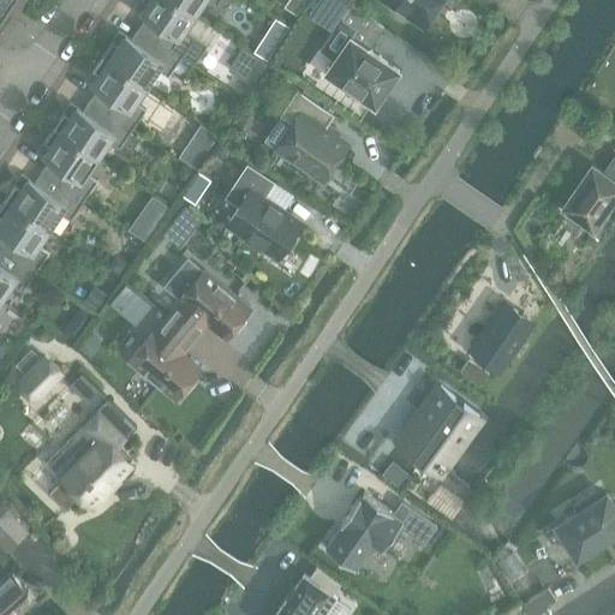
[(141,13),(147,17),(138,28),(181,57),(195,37),(184,31),(196,15),(174,0),(142,0),(148,4),(141,13)]
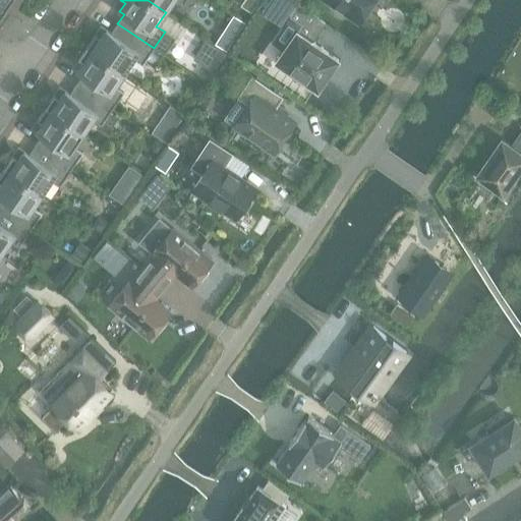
[(148,0),(166,12),(173,0),(177,0),(184,4),(186,0),(148,0)]
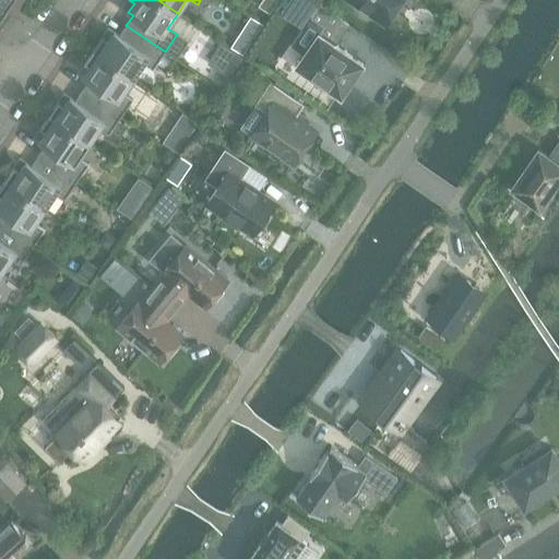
[(266,0),(263,0),(260,6),(271,13),(276,6),(266,0)]
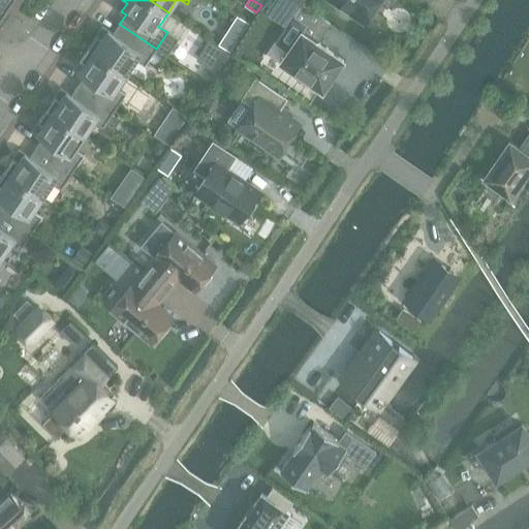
[(296,0),(275,0),(266,12),(286,27),(294,16),(302,4),(296,0)]
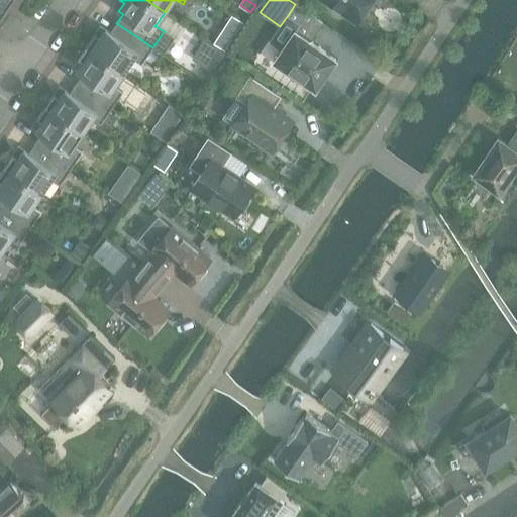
[(327,0),(357,20),(371,0),(327,0)]
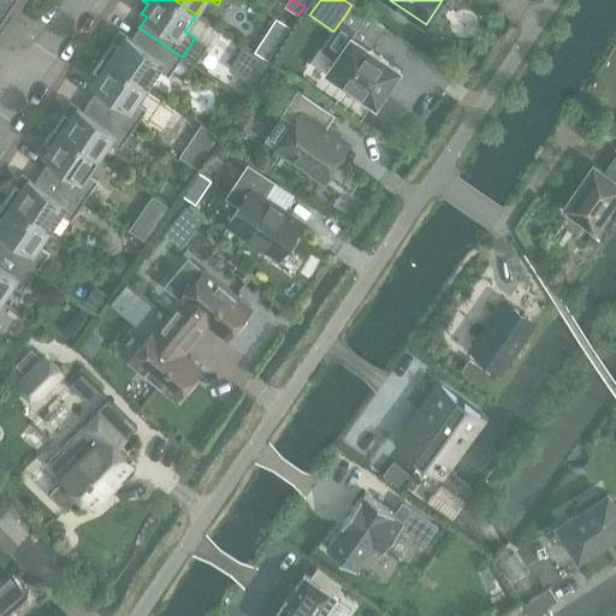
[(333,31),(320,51),(336,60),(327,72),(375,106),(385,92),(386,93),(392,86),(391,84),(400,71),(381,58),(383,57),(371,48),(369,49),(351,37),(357,29),(343,18),(333,31)]
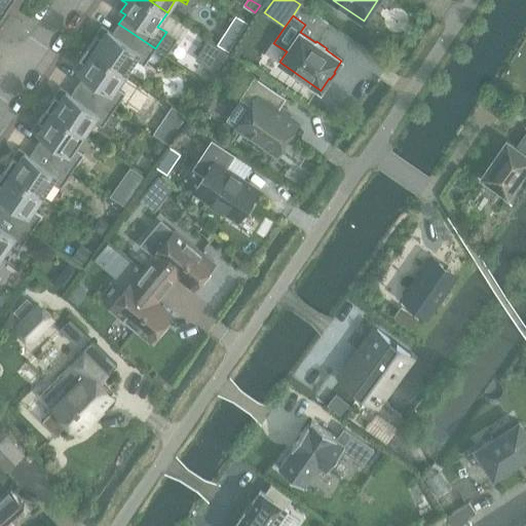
[(102,38),(97,35),(87,47),(125,73),(135,60),(144,65),(155,48),(118,24),(112,33),(108,30),(102,38)]
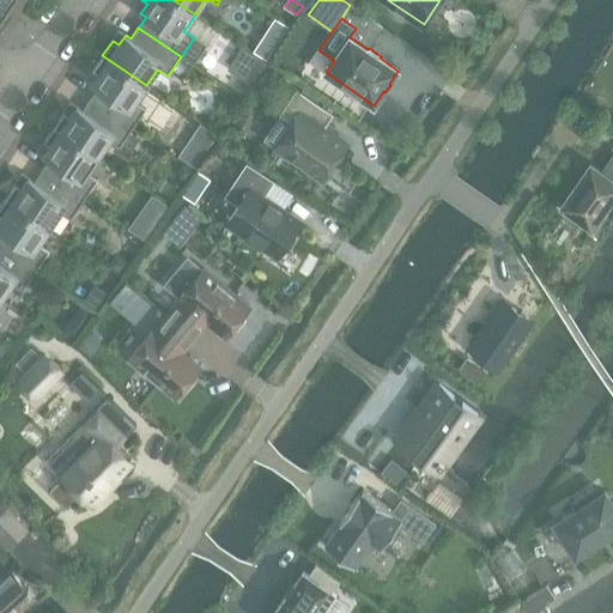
[(262,40),(253,54),(265,61),(274,48),(262,40)]
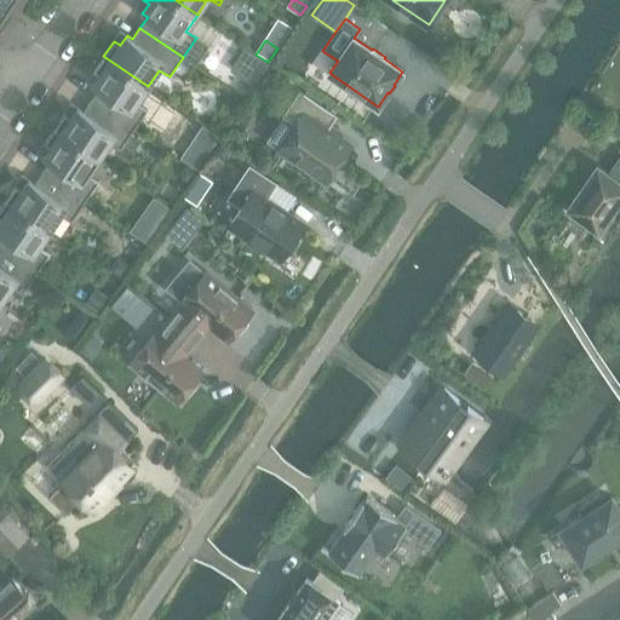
[(133,130),(147,110),(137,103),(148,86),(103,56),(93,72),(99,75),(93,85),(98,90),(91,101),(133,130)]
